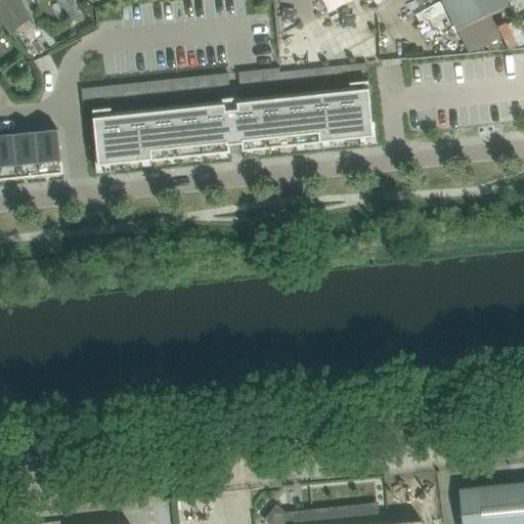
[(0,0),(0,16),(12,34),(32,20),(15,0),(0,0)]
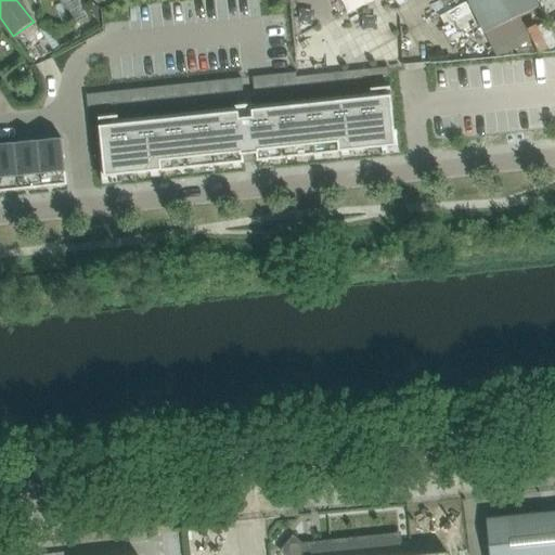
[(534,0),(467,0),(475,15),(485,35),(539,9),(534,0)]
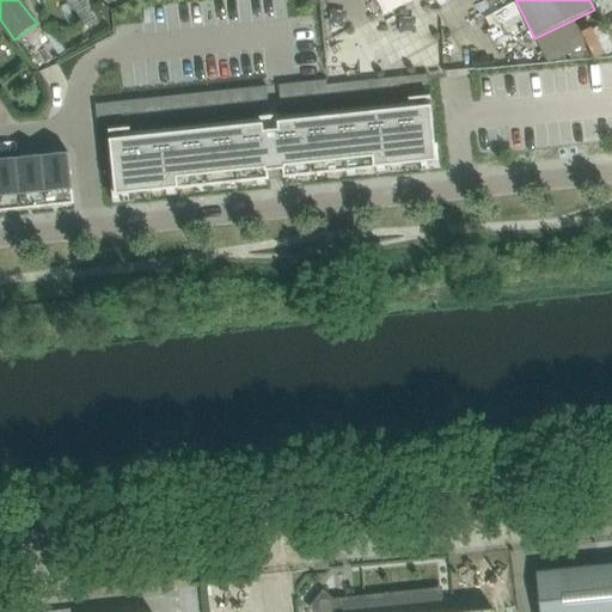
[(428,74),(412,77),(414,86),(429,84),(428,74)]
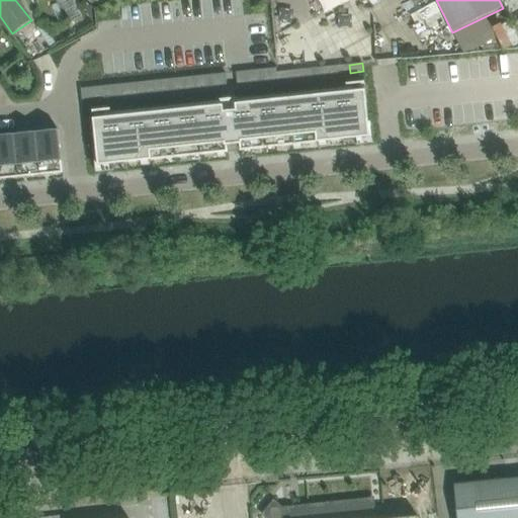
[(349,65),(337,66),(338,74),(350,73),(349,65)]
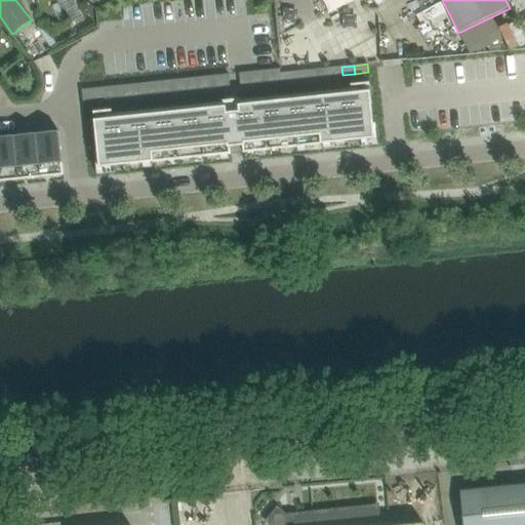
[(341,67),(329,68),(330,76),(342,75),(341,67)]
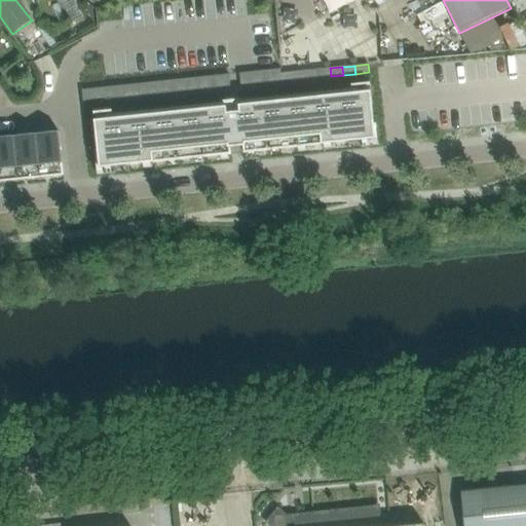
[(330,68),(317,69),(318,77),(331,76),(330,68)]
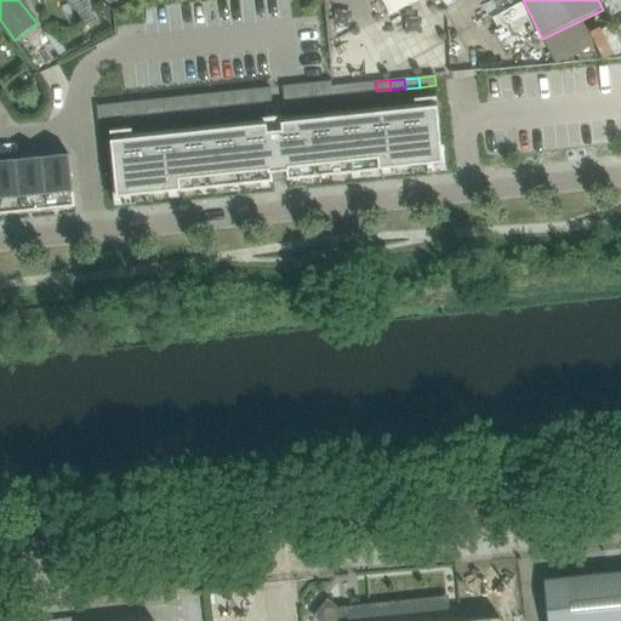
[(332,81),(322,83),(323,97),(332,96),(331,86),(332,86),(332,81)]
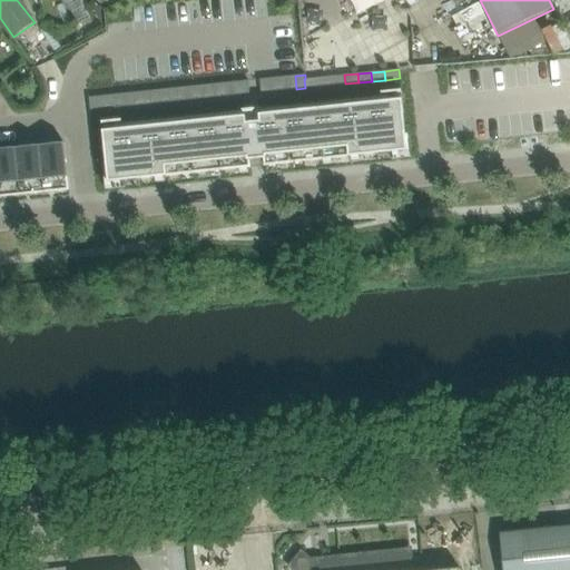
[(344,75),(331,77),(332,86),(345,84),(344,75)]
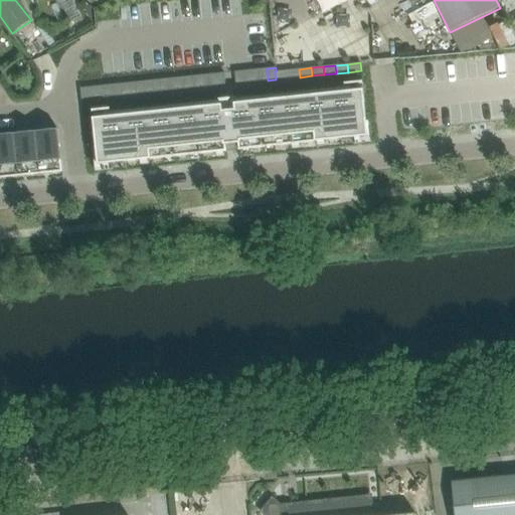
[(267,68),(259,69),(260,81),(268,80),(267,68)]
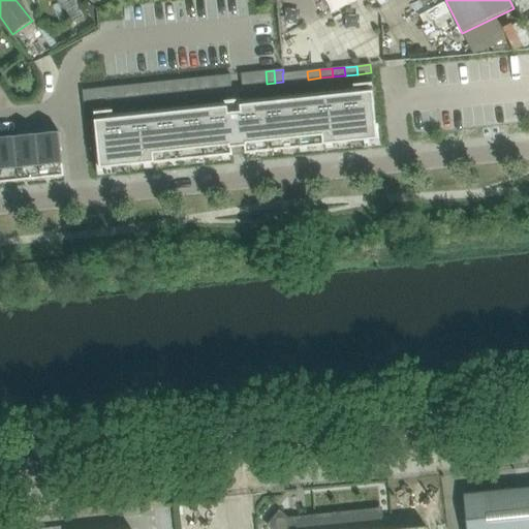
[(266,71),(257,72),(258,85),(267,84),(266,71)]
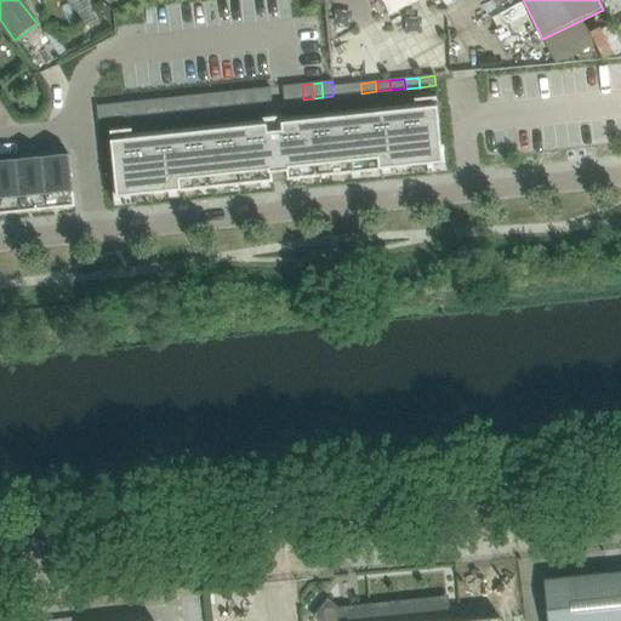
[(360,84),(346,85),(347,95),(362,93),(360,84)]
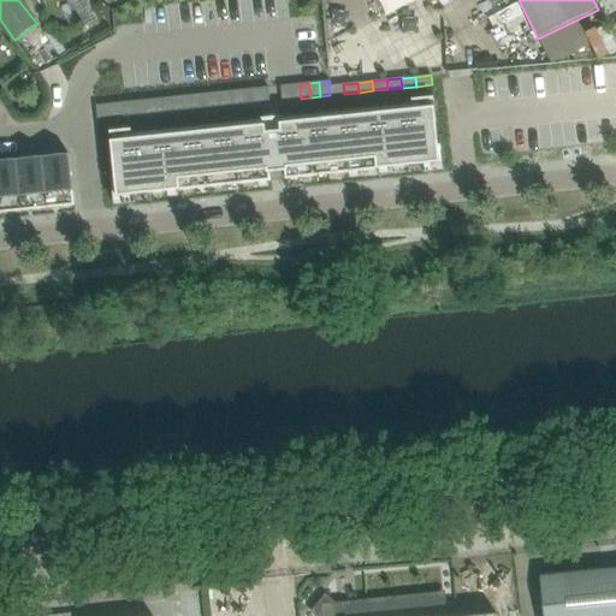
[(300,84),(290,86),(291,100),(301,99),(300,84)]
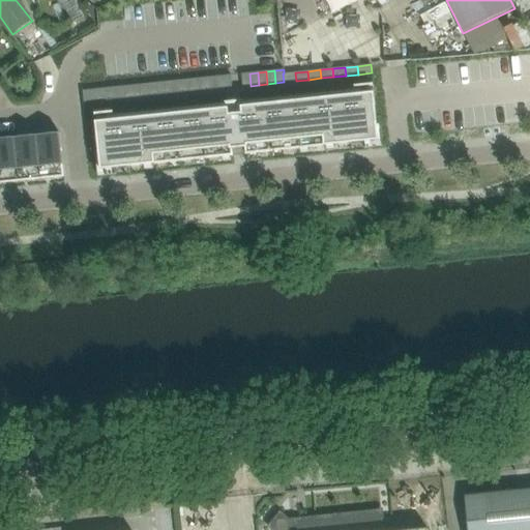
[(284,74),(283,74),(284,82),(296,81),(295,72),(284,74)]
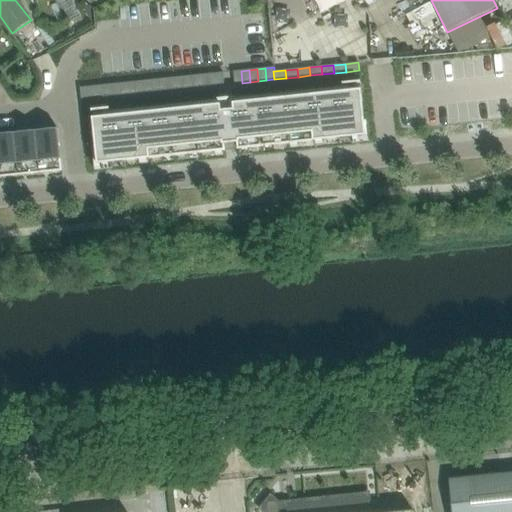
[(241,71),(233,71),(234,83),(242,83),(241,71)]
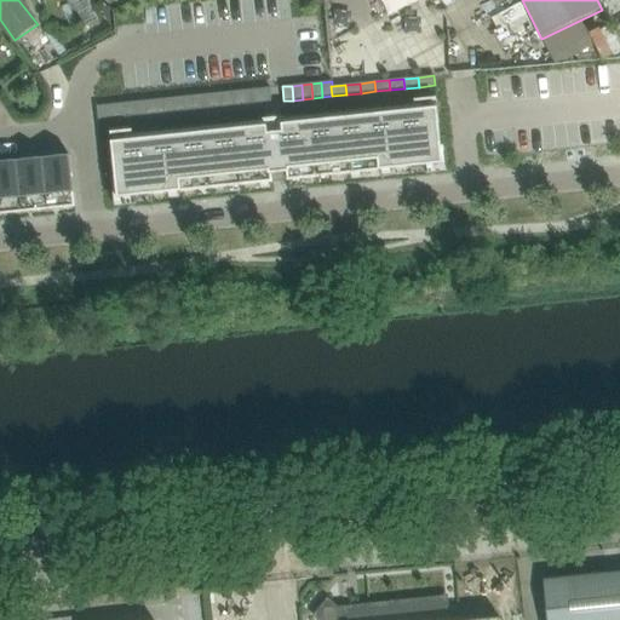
[(270,87),(260,89),(262,103),(271,102),(270,87)]
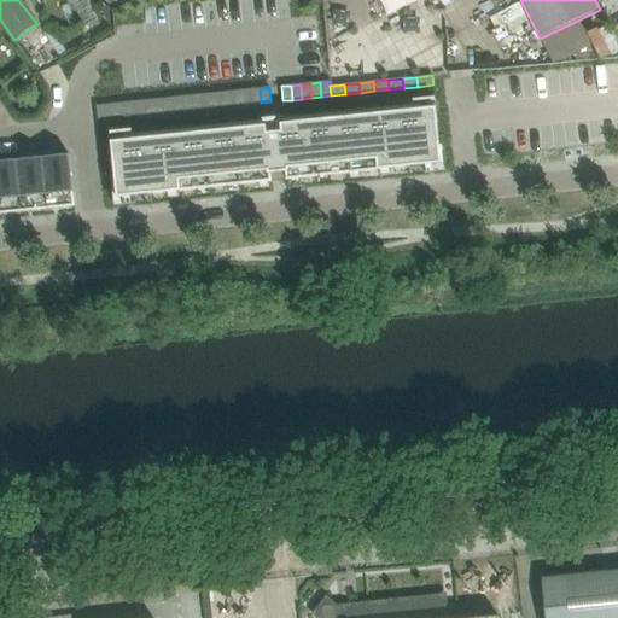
[(260,88),(250,89),(251,104),(261,103),(260,88)]
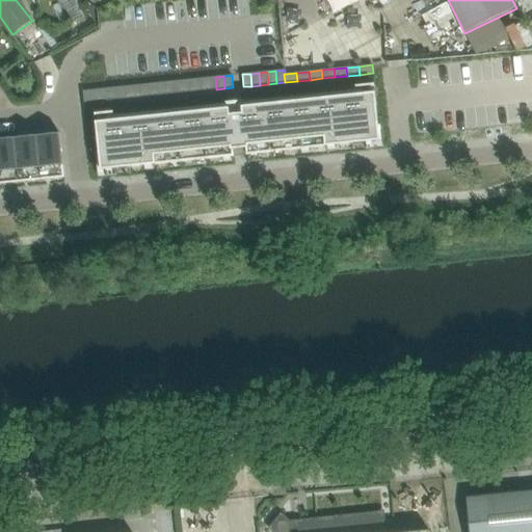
[(215,77),(207,78),(208,90),(216,89),(215,77)]
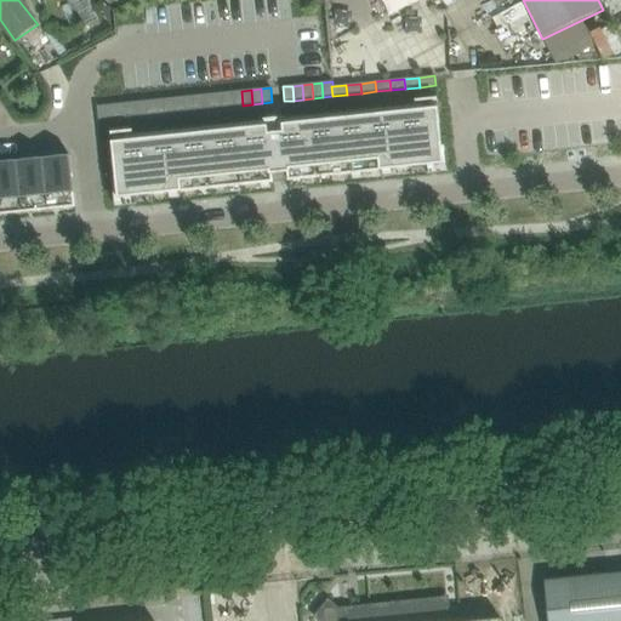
[(241,91),(232,92),(233,107),(243,106),(241,91)]
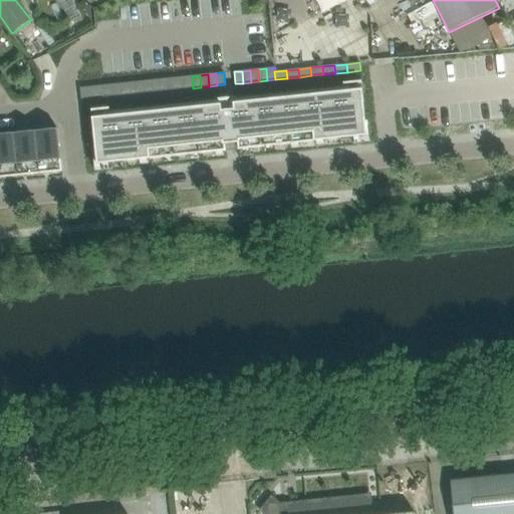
[(192,76),(184,77),(185,89),(193,88),(192,76)]
